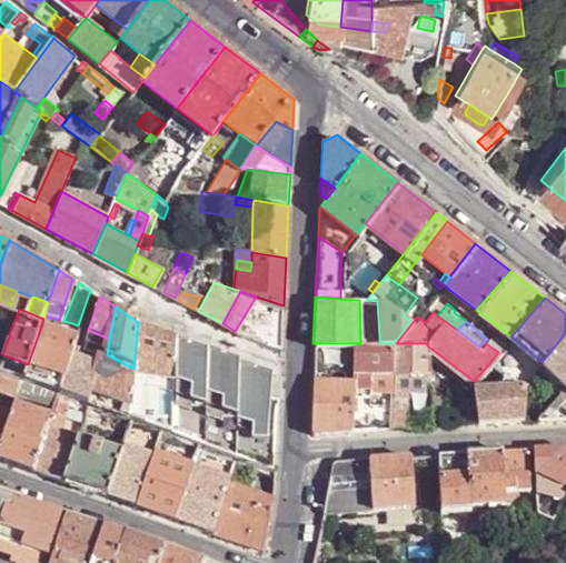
[(175,334),(138,322),(133,369),(133,374),(140,376),(175,382),(175,334)]
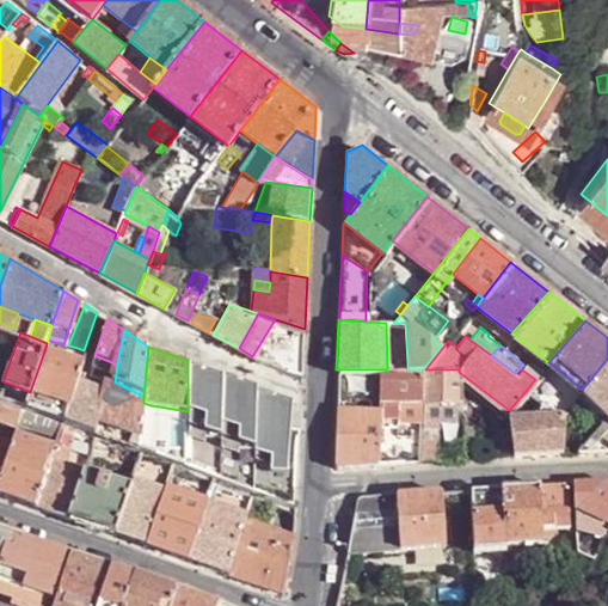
[(258,347),(252,356),(259,360),(271,363),(275,353),(258,347)]
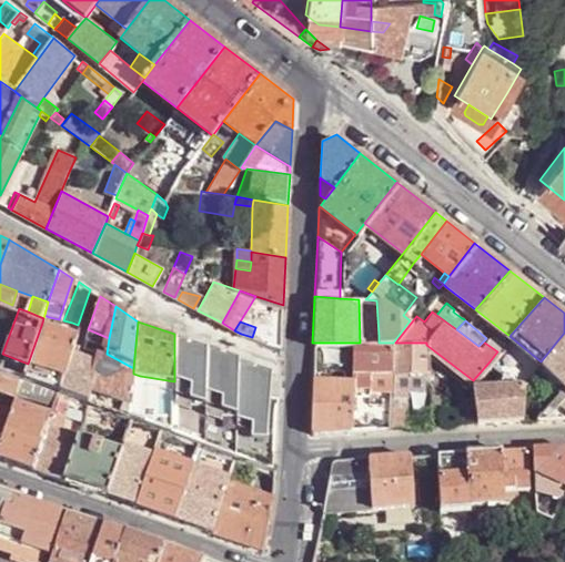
[(70,349),(76,333),(70,330),(47,324),(42,323),(28,364),(23,376),(57,388),(70,349)]
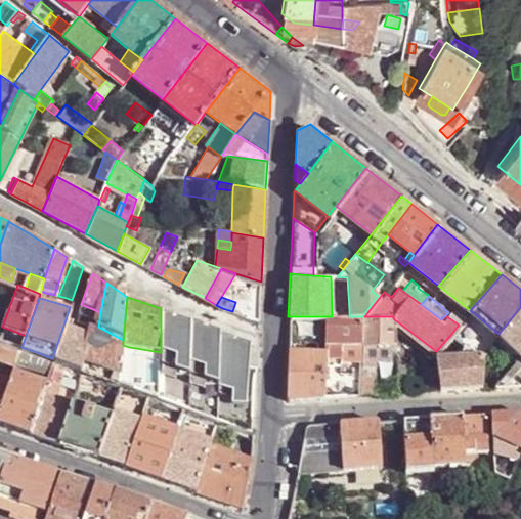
[(520,350),(520,307),(498,334),(504,338),(520,352),(520,350)]
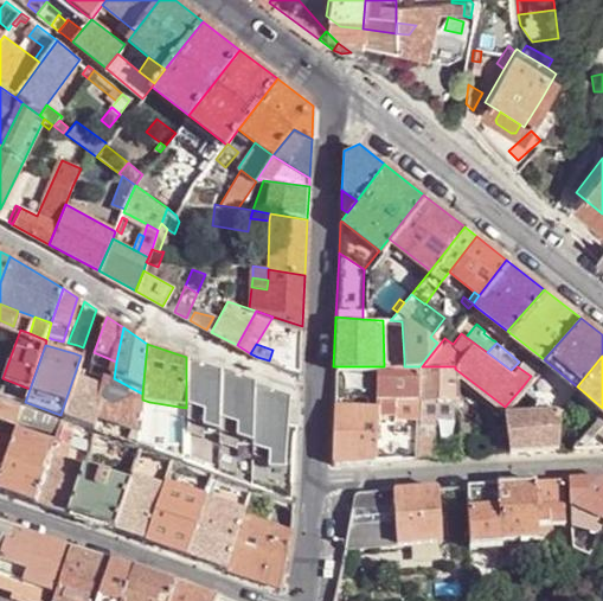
[(284,468),(289,395),(186,357),(186,408),(186,421),(219,433),(251,445),(250,456),(284,468)]
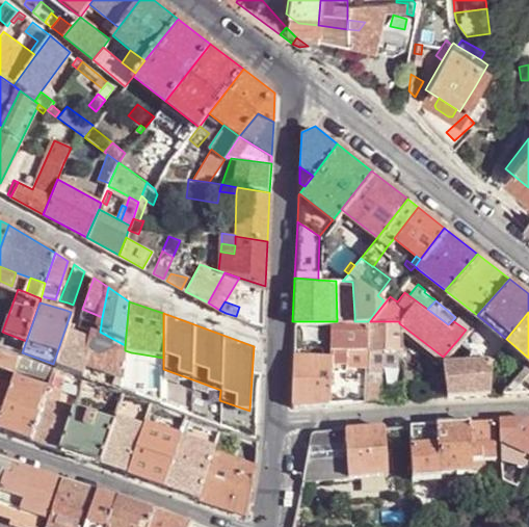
[(452,320),(466,330),(473,320),(465,314),(457,314),(455,317),(452,320)]
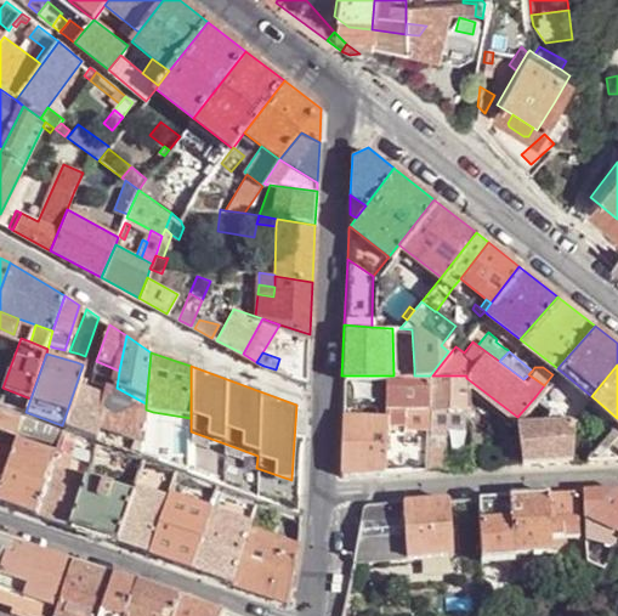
[(352,391),(352,376),(341,376),(341,391),(352,391)]
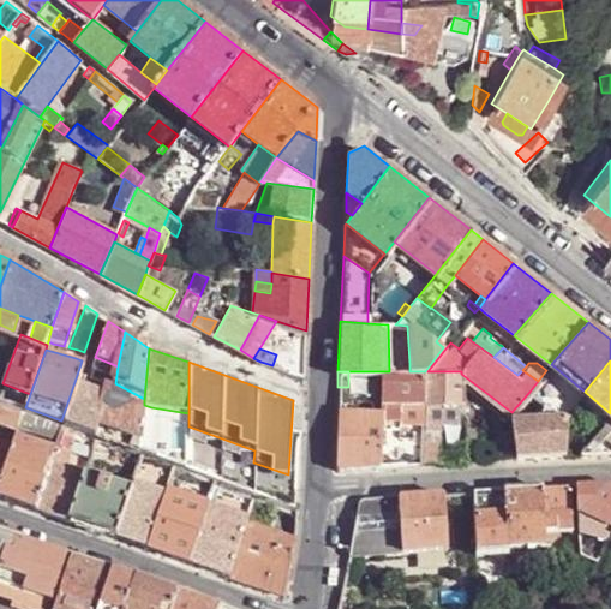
[(381,395),(382,371),(370,371),(370,395),(381,395)]
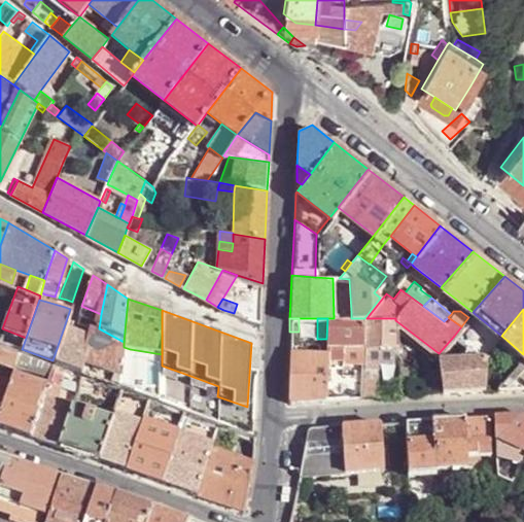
[(362,344),(363,318),(351,318),(344,318),(334,318),(327,318),(326,339),(326,341),(326,344),(362,344)]
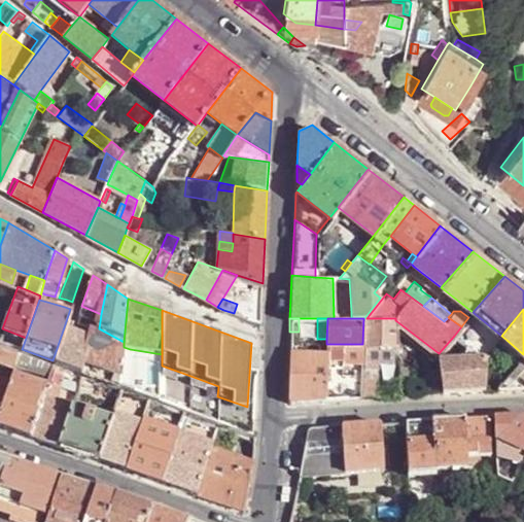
[(395,320),(395,318),(367,318),(364,318),(363,318),(362,344),(396,345),(395,320)]
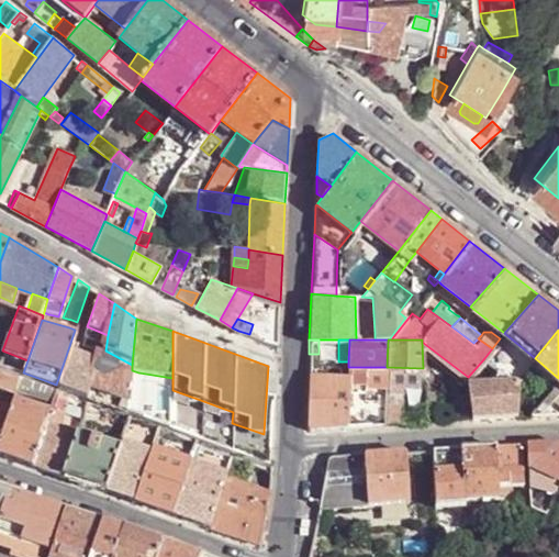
[(67,389),(84,394),(86,386),(84,383),(93,355),(69,346),(56,385),(57,386),(67,389)]
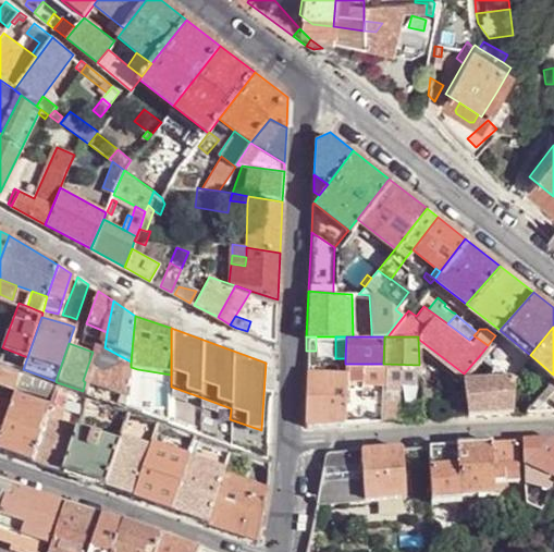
[(85,382),(128,399),(128,395),(130,377),(131,367),(131,362),(105,347),(95,343),(93,352),(83,380),(85,382)]
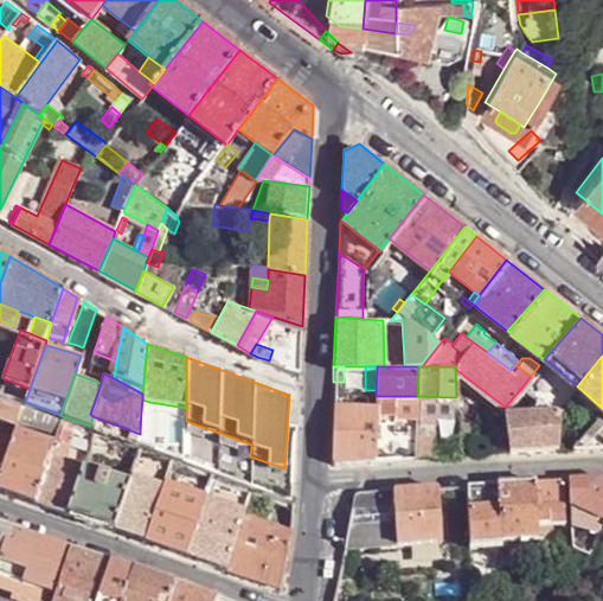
[(583,391),(577,387),(564,401),(563,403),(569,407),(583,391)]
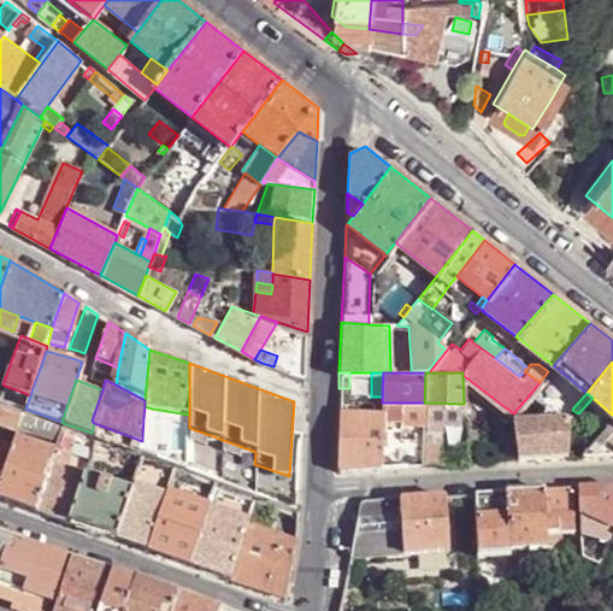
[(573,407),(558,395),(549,405),(566,416),(567,415),(572,410),(573,407)]
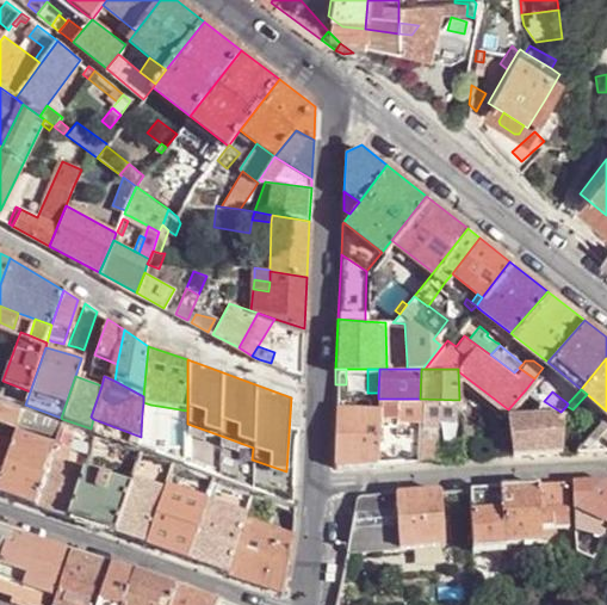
[(25,405),(0,395),(0,411),(20,418),(25,405)]
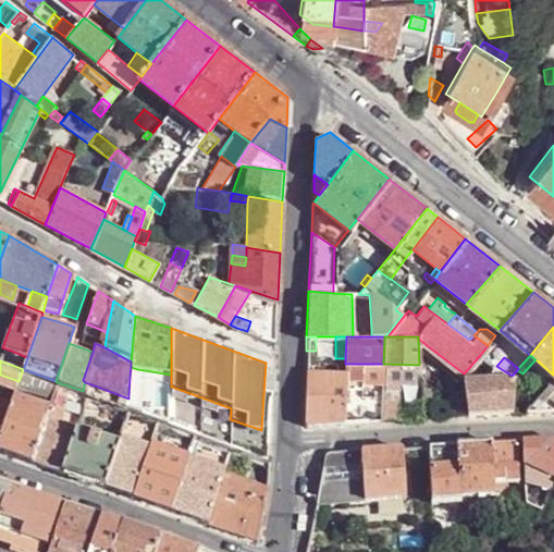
[(513,375),(512,376),(496,366),(492,363),(483,375),(465,375),(467,405),(468,415),(511,412),(513,375)]
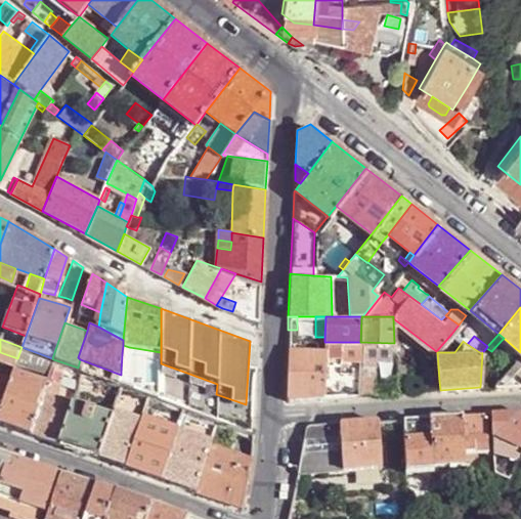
[(16,361),(49,372),(53,359),(52,358),(22,347),(17,358),(16,361)]
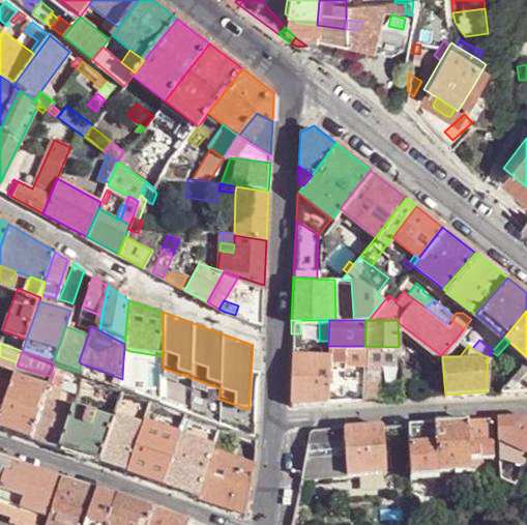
[(328,366),(328,353),(291,352),(289,403),(327,401),(328,371),(328,366)]
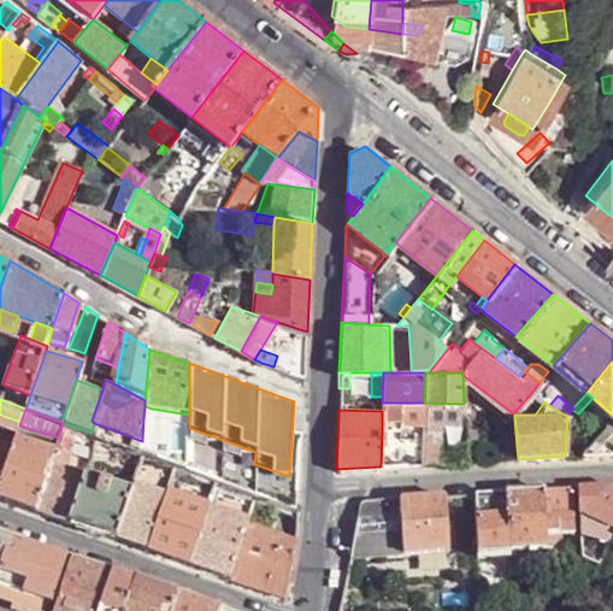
[(21,422),(0,415),(0,429),(17,435),(17,434),(19,426),(21,422)]
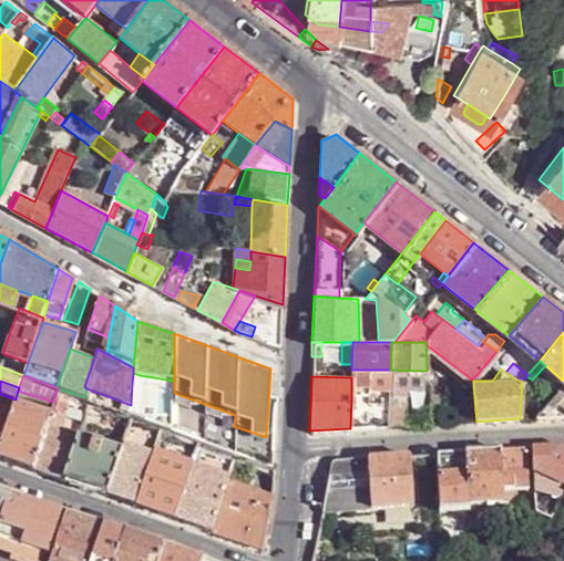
[(563,381),(530,417),(553,415),(563,414),(563,381)]
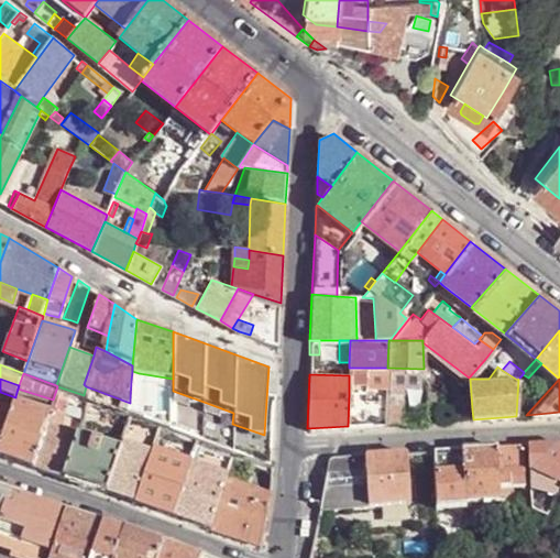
[(143,402),(144,384),(139,383),(131,381),(130,400),(143,402)]
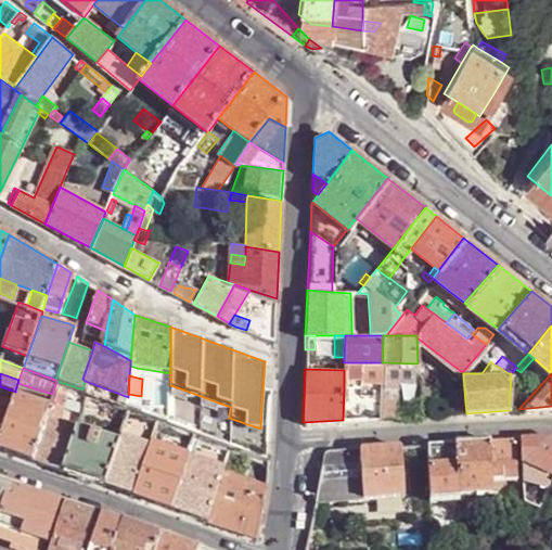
[(61,403),(66,384),(56,381),(52,394),(50,399),(61,403)]
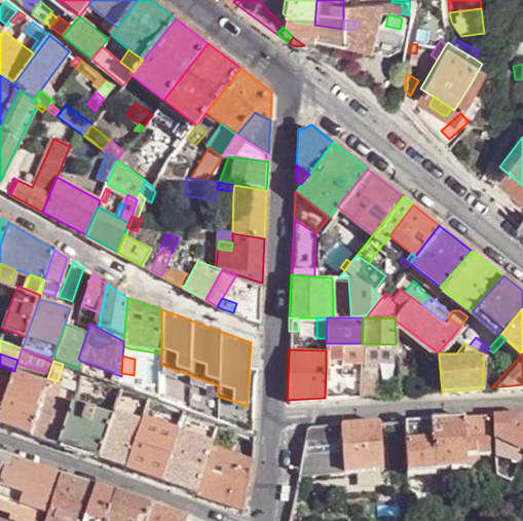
[(375,395),(381,395),(382,362),(362,361),(361,367),(362,371),(374,373),(375,395)]
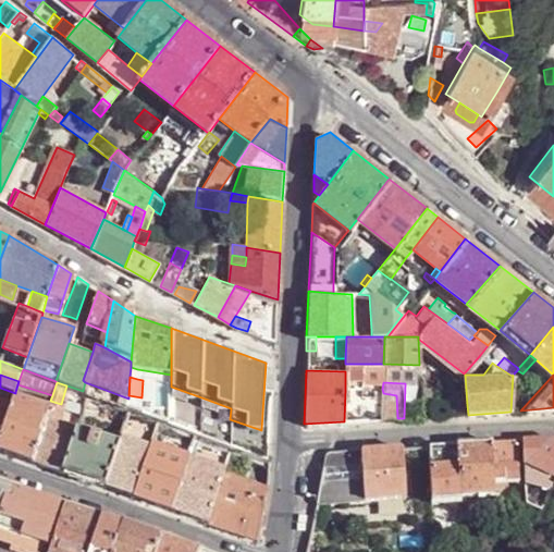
[(383,393),(382,389),(351,390),(345,390),(344,421),(381,419),(383,393)]
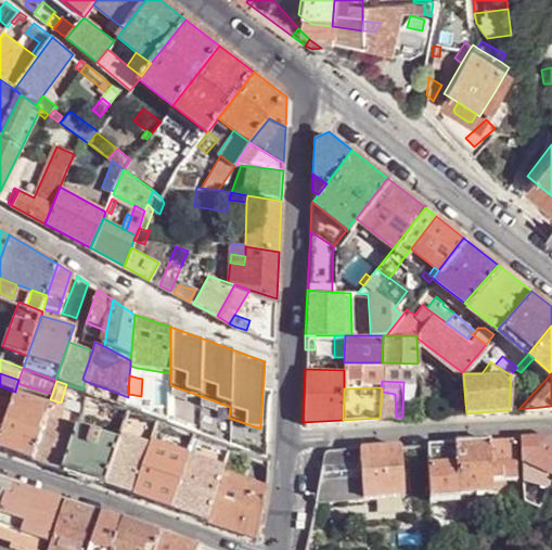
[(0,446),(33,458),(47,411),(49,403),(15,391),(15,392),(12,401),(0,435),(0,446)]
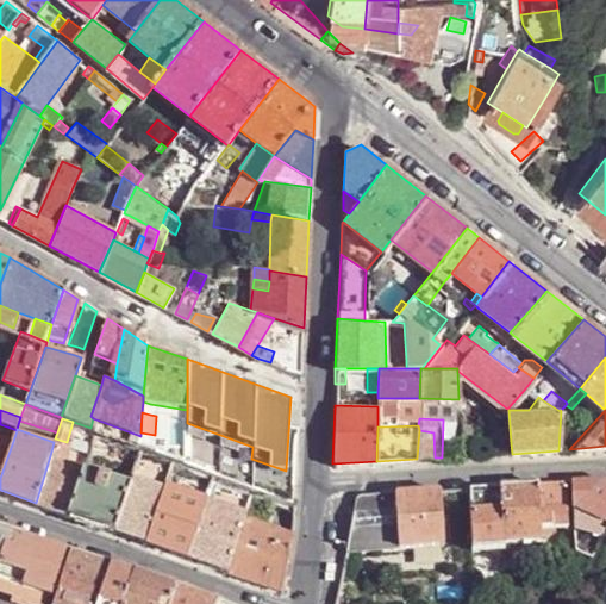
[(433,433),(419,430),(417,459),(435,458),(433,433)]
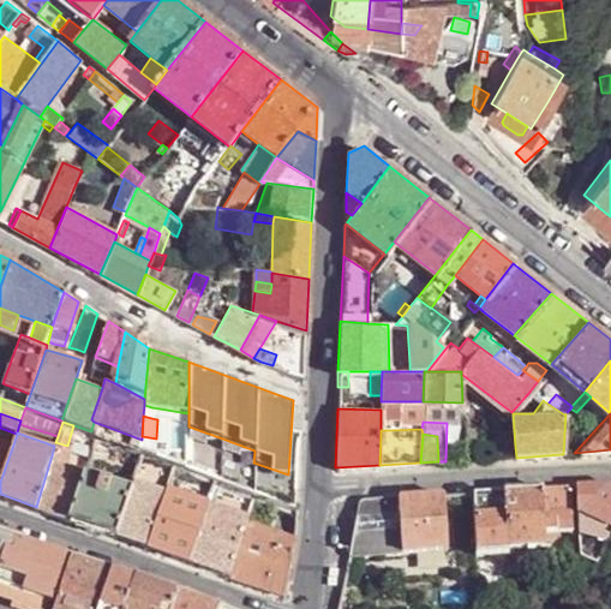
[(103,449),(107,439),(95,435),(91,443),(103,449)]
